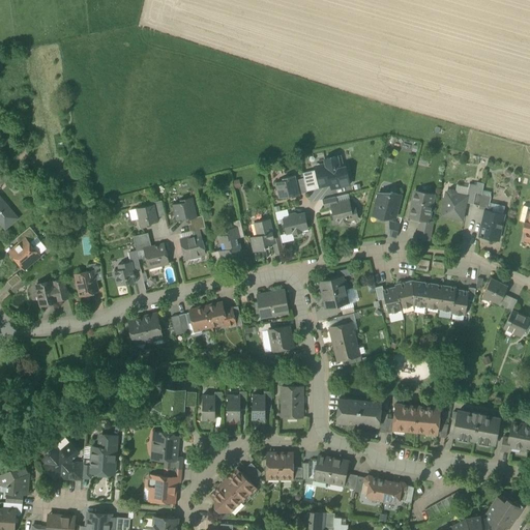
[(346,169),(340,170),(340,169),(336,156),(324,159),(325,164),(320,165),(321,169),(315,170),(319,186),(330,184),(331,188),(350,184),(346,169)]
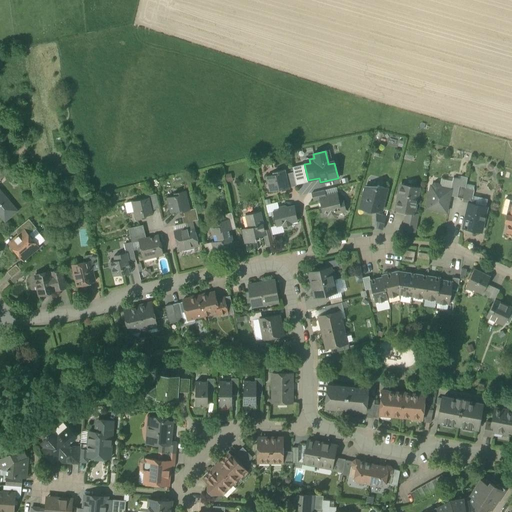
[(293,172),(296,183),(308,180),(304,164),(292,167),(293,172)]
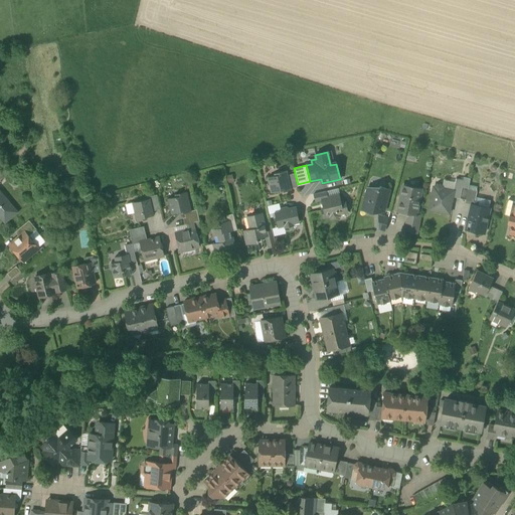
[(268,177),(272,192),(280,190),(281,192),(291,190),(291,189),(287,175),(286,170),(275,173),(275,175),(268,177)]
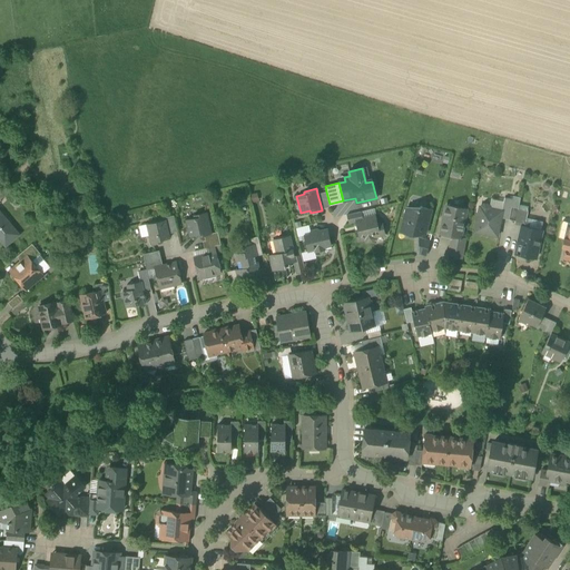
[(317,194),(322,209),(330,207),(330,204),(326,192),(317,194)]
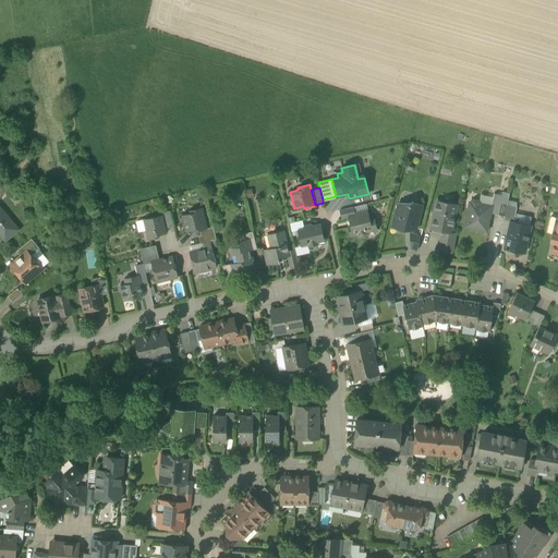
[(481,194),(478,203),(478,204),(492,207),(493,197),(481,194)]
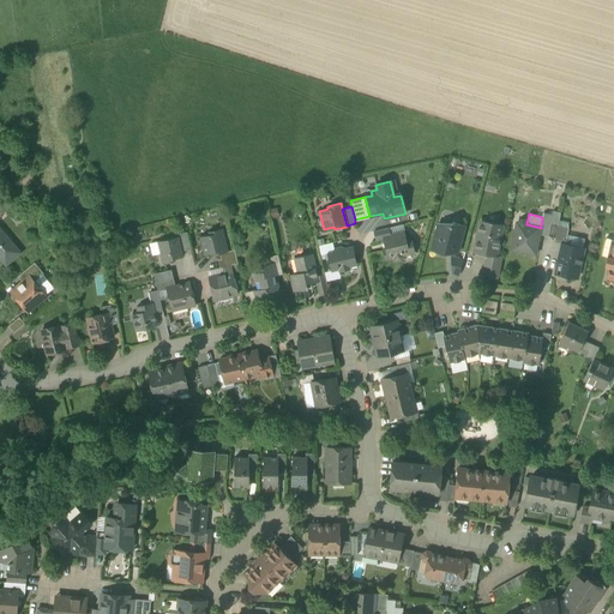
[(539,234),(548,236),(551,223),(553,215),(552,215),(543,214),(542,217),(541,228),(539,234)]
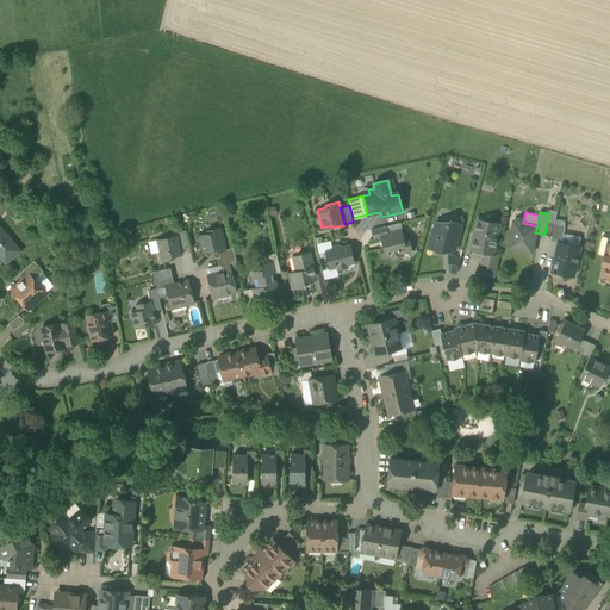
[(508,248),(531,253),(535,232),(537,226),(523,223),(523,222),(522,219),(518,218),(516,221),(516,222),(514,222),(508,248)]
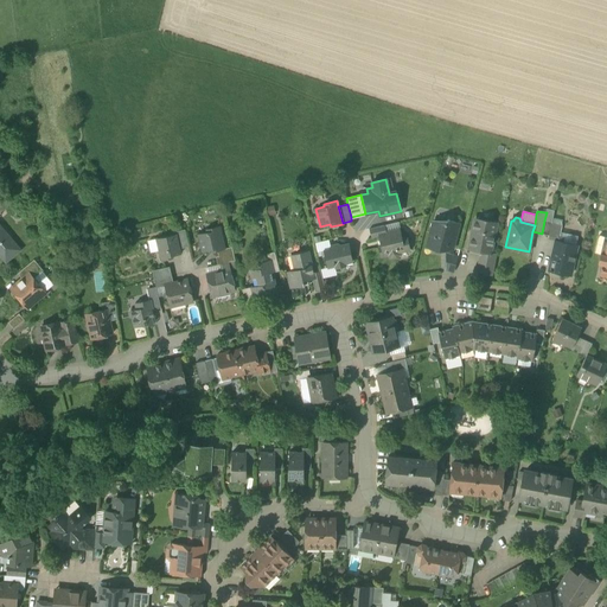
[(481,255),(489,256),(490,253),(496,223),(475,219),(472,237),(470,238),(468,244),(471,246),(470,249),(481,251),(481,255)]
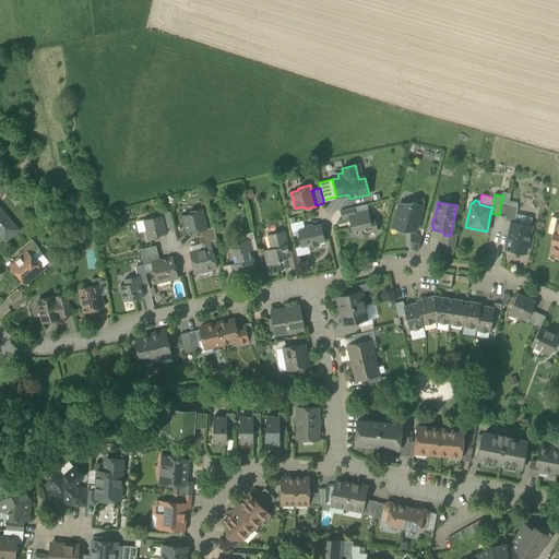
[(409,230),(411,230),(411,229),(416,230),(423,205),(413,203),(408,206),(399,203),(392,227),(404,230),(405,230),(405,228),(409,228),(409,230)]
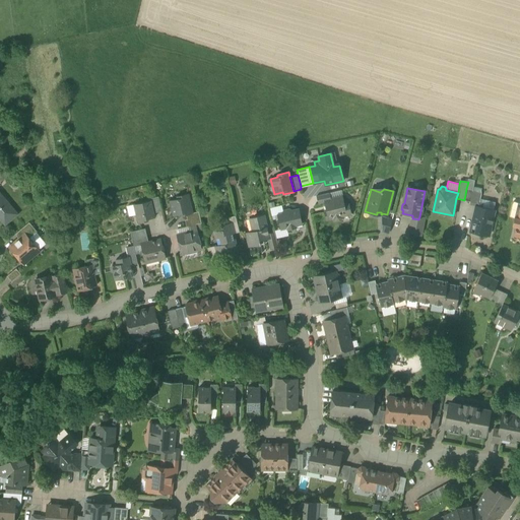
[(464,200),(470,201),(472,191),(472,190),(466,189),(464,200)]
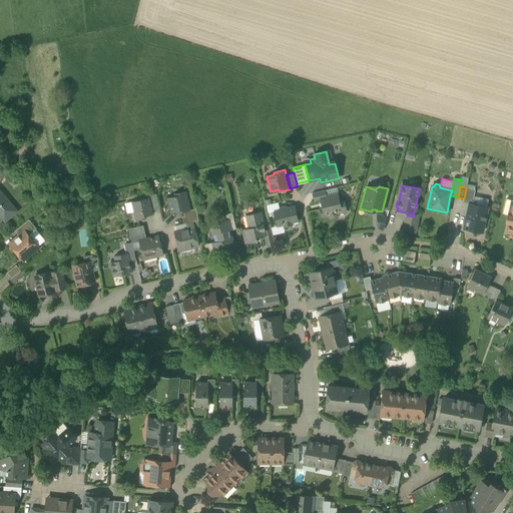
[(466,188),(464,198),(463,201),(470,203),(470,202),(472,203),(473,200),(473,196),(475,190),(466,188)]
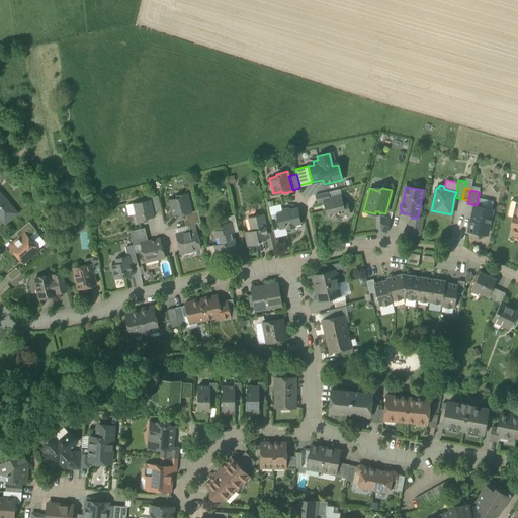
[(184,211),(185,213),(192,212),(192,211),(187,192),(176,195),(176,198),(169,199),(172,214),(181,212),(184,211)]
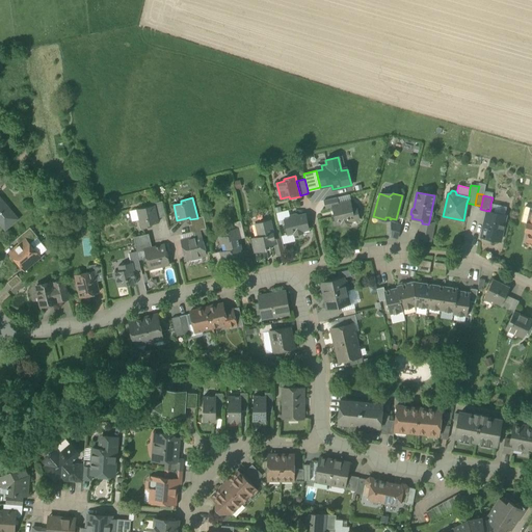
[(323,201),(325,209),(331,207),(331,206),(338,204),(337,197),(323,201)]
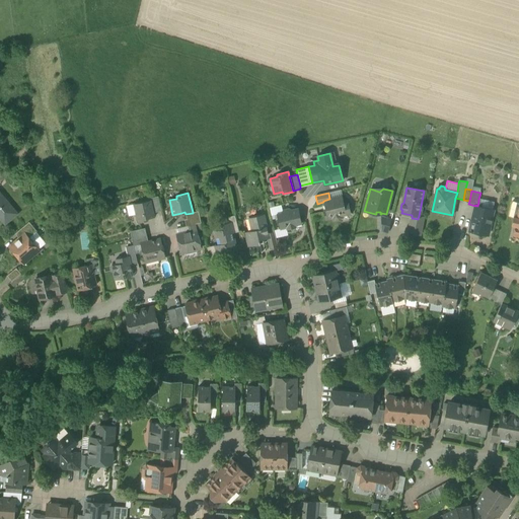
[(0,215),(6,222),(15,215),(1,198),(1,197),(0,195),(0,215)]
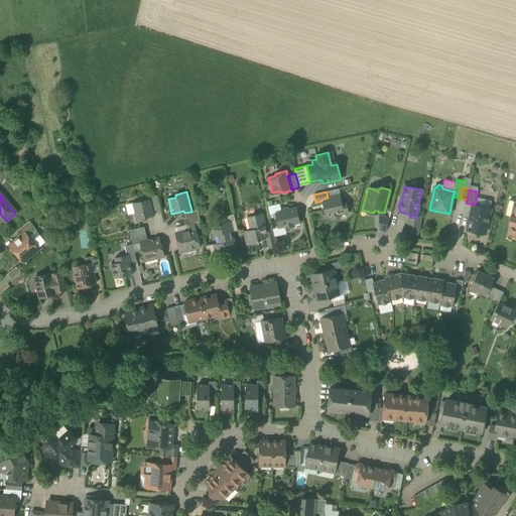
[(149,199),(152,212),(160,210),(157,195),(148,197),(149,199)]
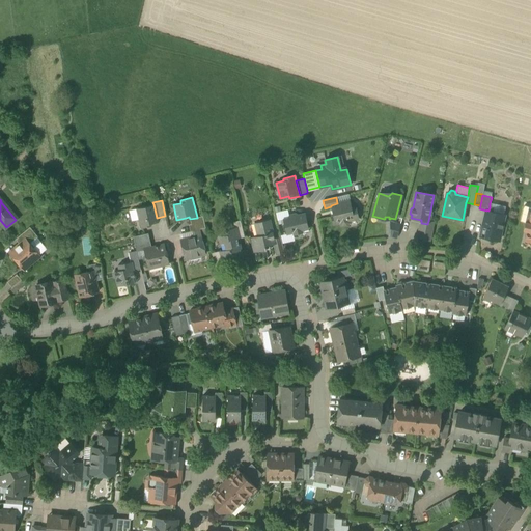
[(340,225),(342,226),(347,225),(348,223),(348,221),(359,219),(356,207),(352,208),(350,200),(337,203),(331,205),(331,206),(333,216),(331,217),(333,225),(339,223),(340,225)]
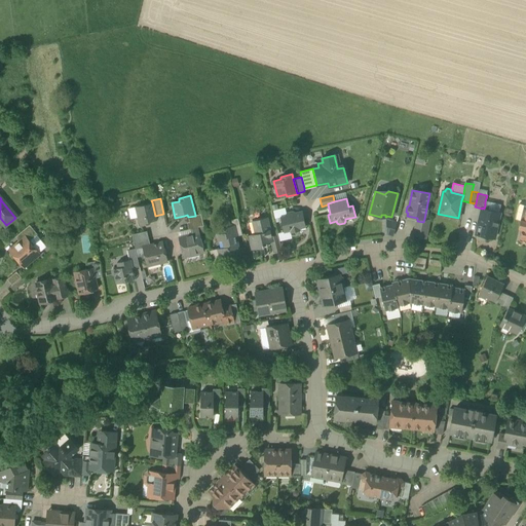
[(485,201),(485,205),(489,205),(488,210),(499,212),(500,204),(485,201)]
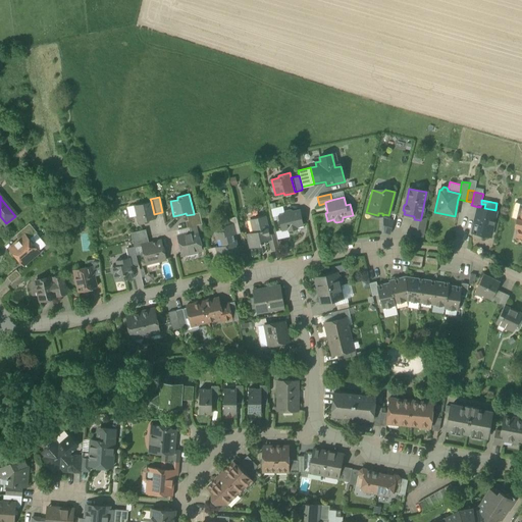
[(137,215),(139,223),(148,221),(147,220),(155,218),(154,214),(151,201),(135,205),(138,215),(137,215)]
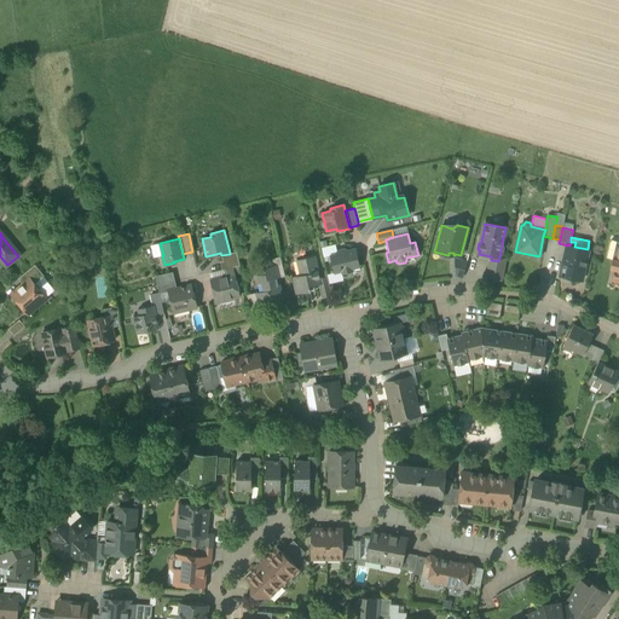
[(611,281),(618,282),(618,241),(611,239),(607,258),(612,259),(609,270),(613,270),(611,281)]
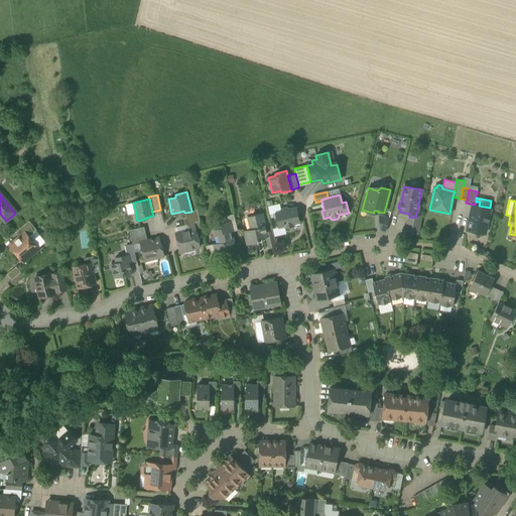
[(490,208),(479,206),(480,202),(476,202),(475,205),(473,204),(473,205),(471,214),(472,215),(470,221),(473,222),(471,231),(485,234),(490,208)]
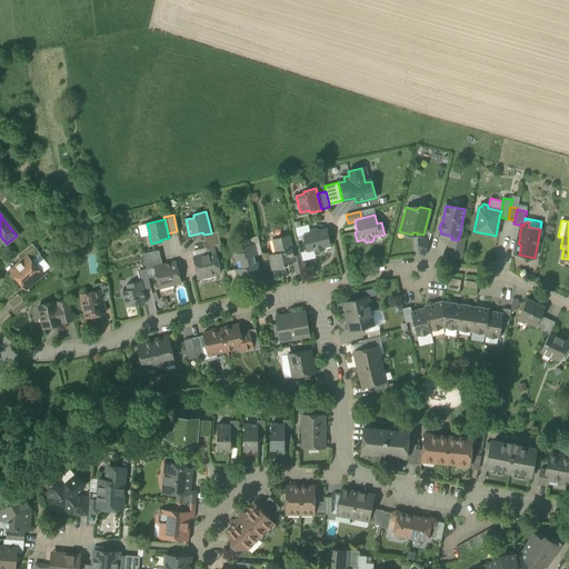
[(313,249),(315,251),(320,250),(325,249),(323,247),(330,245),(328,236),(327,237),(325,230),(320,231),(317,229),(316,229),(313,232),(303,235),(307,250),(313,249)]
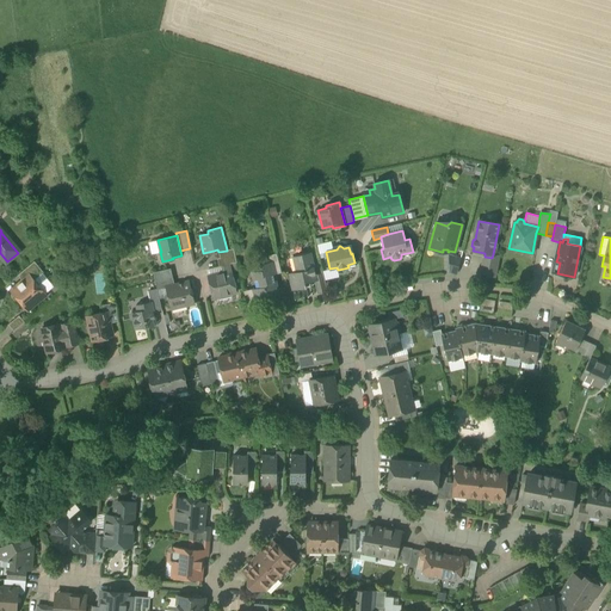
[(227,251),(218,252),(220,258),(220,259),(235,255),(233,248),(227,250),(227,251)]
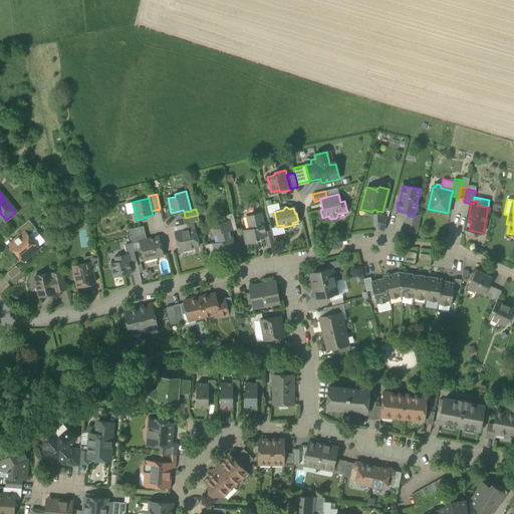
[(243,230),(246,244),(258,241),(257,238),(264,237),(267,236),(265,231),(261,212),(250,215),(252,224),(249,225),(250,228),(243,230)]
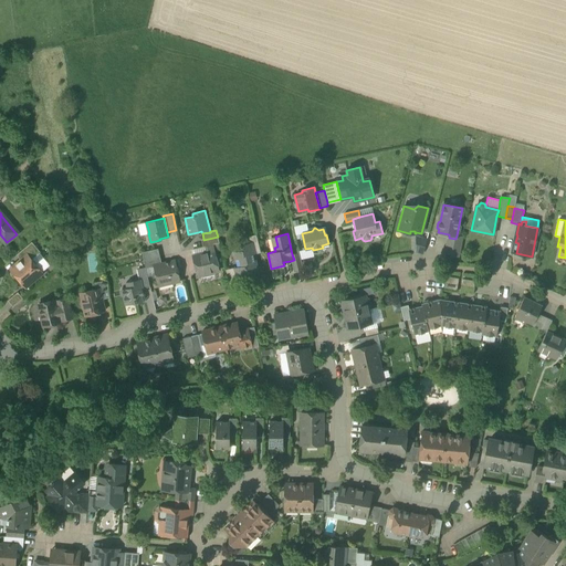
[(251,242),(254,254),(260,252),(257,234),(249,237),(251,242)]
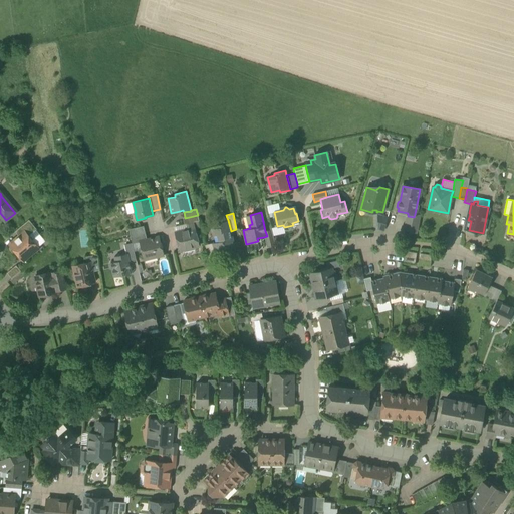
[(404,230),(417,233),(421,215),(415,214),(414,217),(408,216),(407,216),(404,230)]
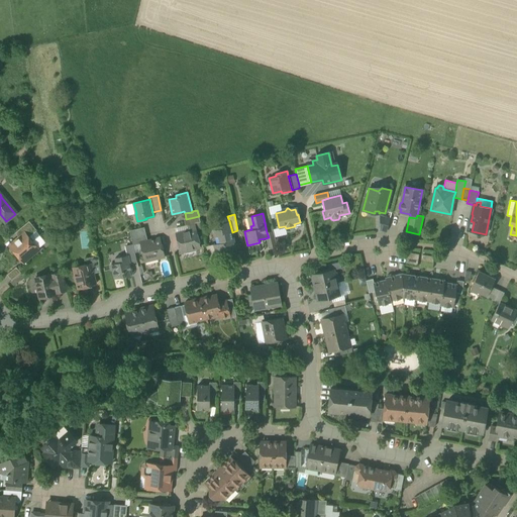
[(199,216),(186,219),(186,218),(183,218),(185,226),(188,225),(194,223),(200,222),(199,216)]
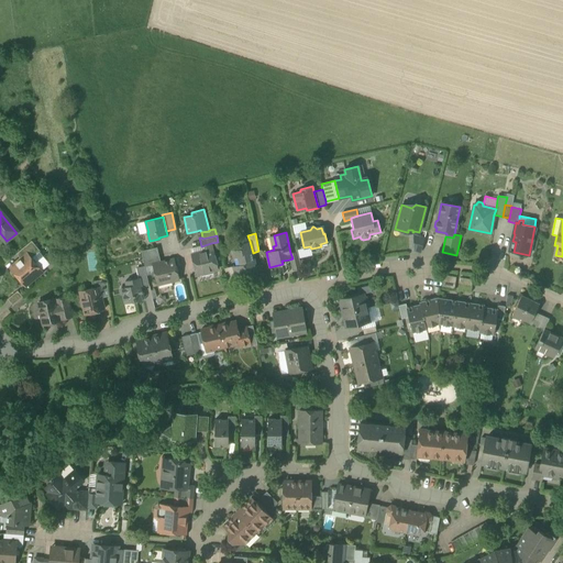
[(414,250),(421,252),(424,238),(414,235),(414,250)]
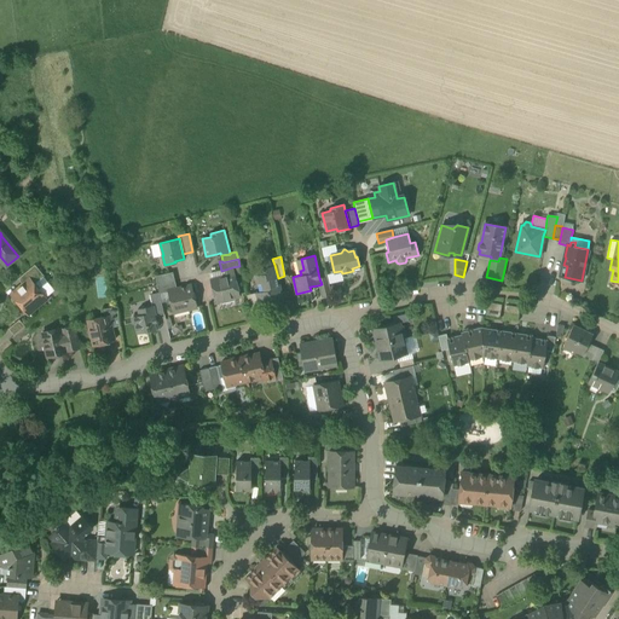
[(18,279),(22,284),(30,278),(35,284),(44,277),(45,277),(35,265),(18,279)]
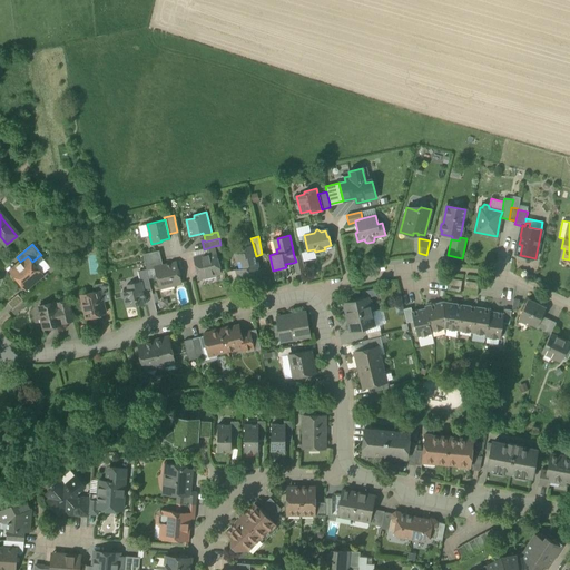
[(236,269),(239,282),(241,282),(249,279),(252,278),(252,277),(261,275),(258,269),(256,256),(253,244),(242,247),(243,252),(236,254),(238,262),(242,262),(243,268),(236,269)]
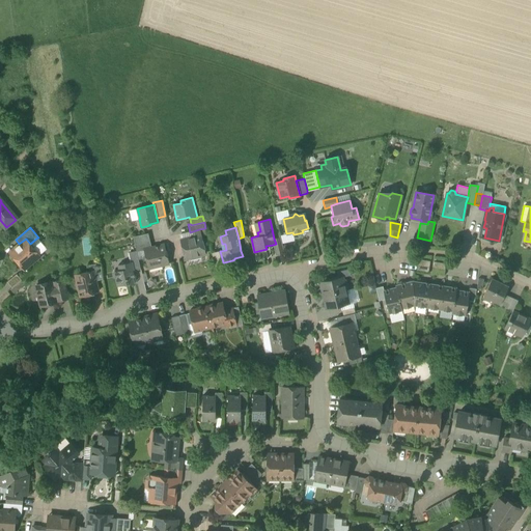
[(133,236),(135,245),(150,242),(148,233),(133,236)]
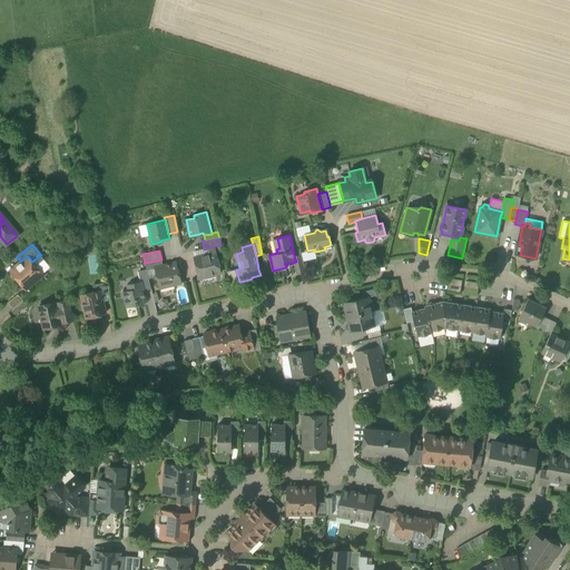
[(194,258),(198,277),(205,276),(205,277),(214,275),(214,274),(220,273),(216,254),(216,253),(208,255),(194,258)]
